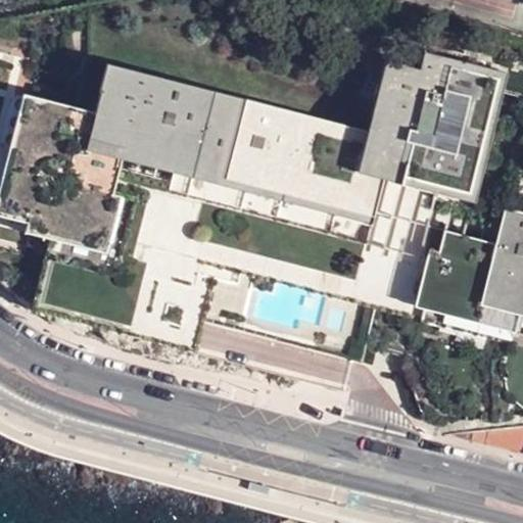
[(382,180),(472,202),(506,74),(424,53),(419,69),(385,61),(367,132),(357,173),(382,180)]
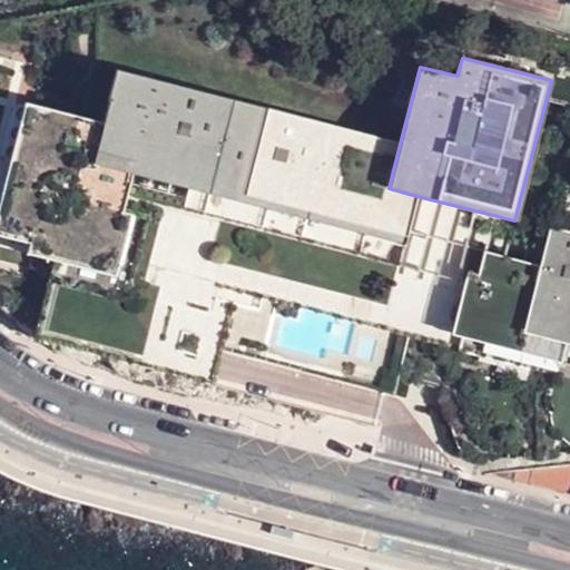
[(0,147),(21,75),(0,68),(0,147)]
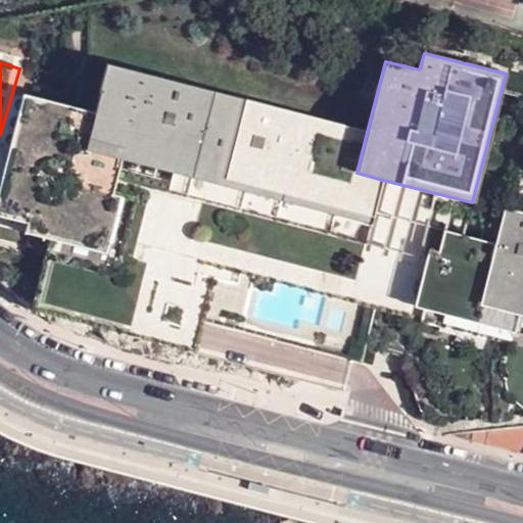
[(330,191),(349,128),(106,64),(95,112),(85,149),(120,158),(371,225),(375,208),(330,191)]
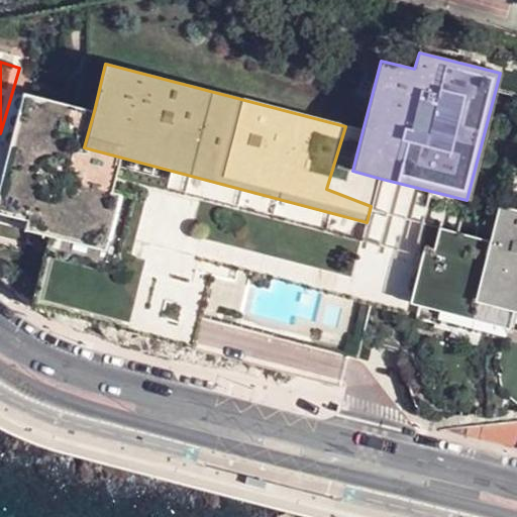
[(118,168),(118,157),(84,147),(94,111),(22,93),(0,179),(0,213),(26,221),(24,230),(50,237),(105,250),(120,195),(110,192),(115,178),(118,168)]
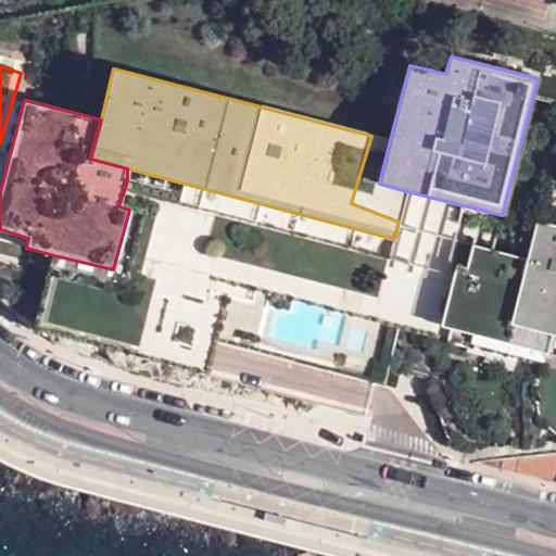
[(351,203),(399,222),(406,191),(379,184),(390,140),(371,136),(351,203)]
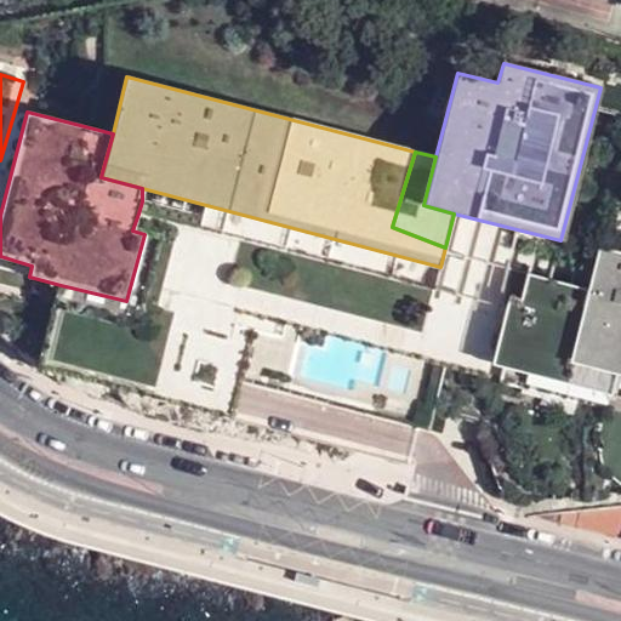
[(200,228),(204,216),(142,201),(138,214),(200,228)]
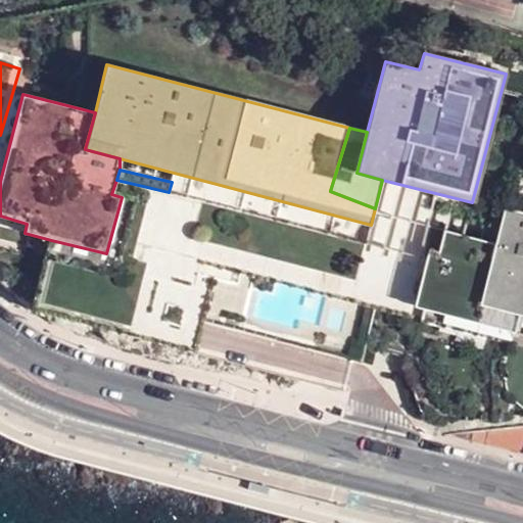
[(438,252),(444,234),(444,231),(495,243),(504,208),(472,202),(382,180),(375,208),(371,225),(368,233),(429,249),(438,252)]
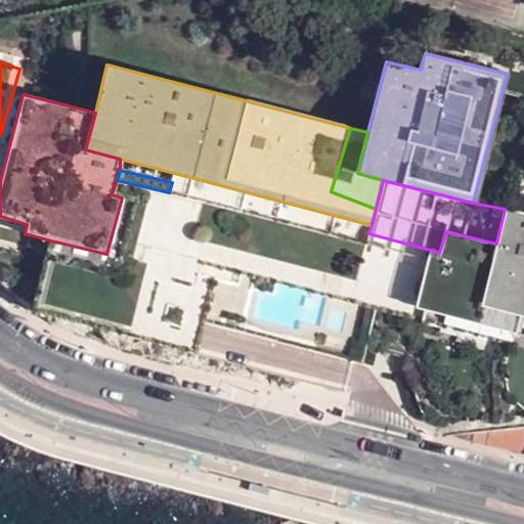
[(523,214),(505,209),(496,244),(494,252),(481,305),(520,315),(523,315),(523,214)]
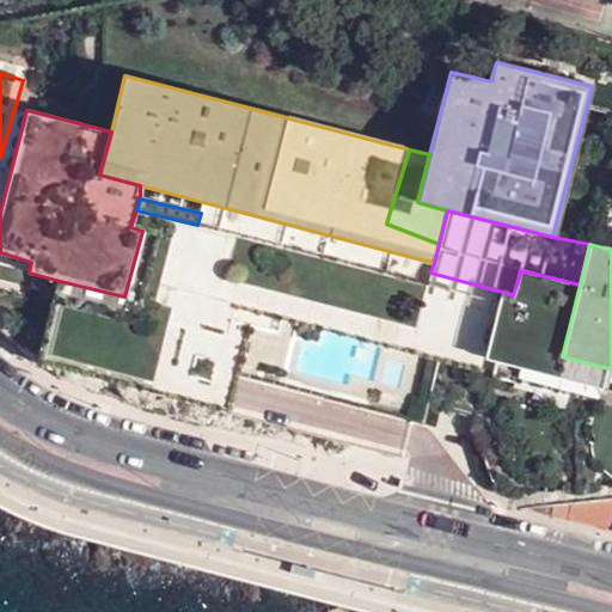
[(520,270),(520,274),(513,295),(502,292),(484,359),(603,389),(607,368),(562,356),(577,294),(580,285),(520,270)]
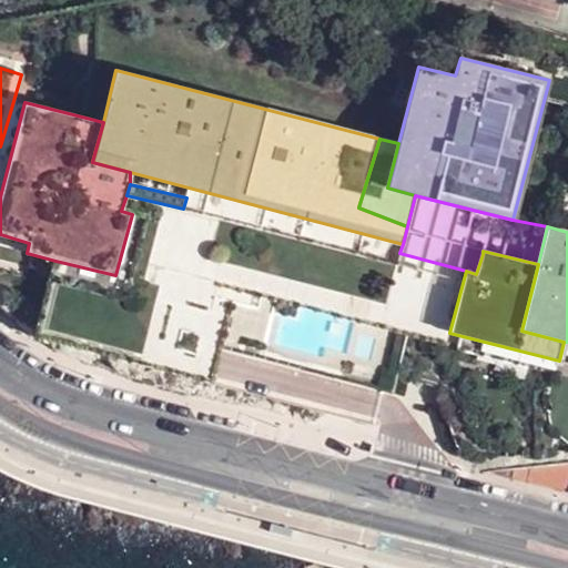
[(490,474),(567,493),(567,463),(490,472),(490,474)]
